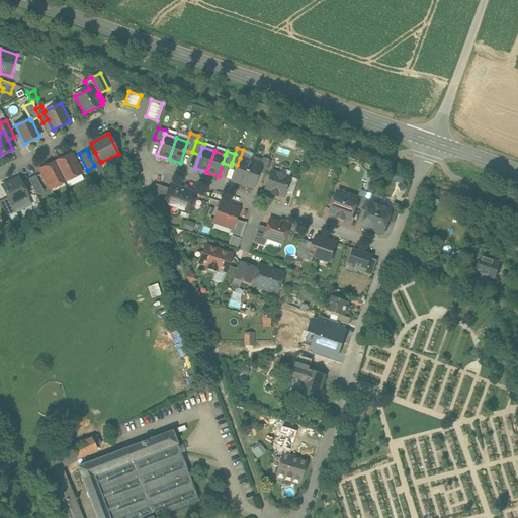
[(95,153),(89,156),(94,166),(97,172),(104,168),(101,162),(100,162),(95,153)]
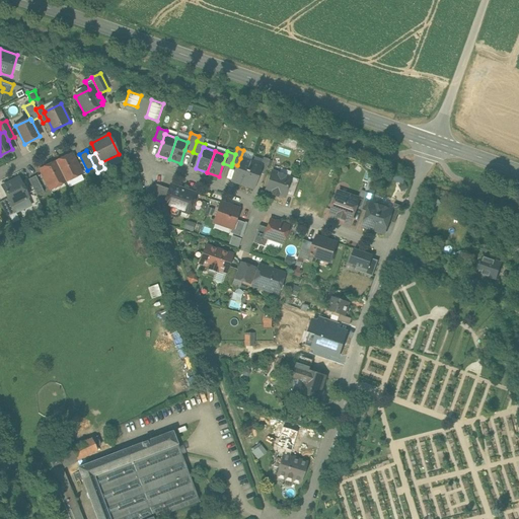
[(71,154),(56,161),(66,180),(81,173),(71,154)]
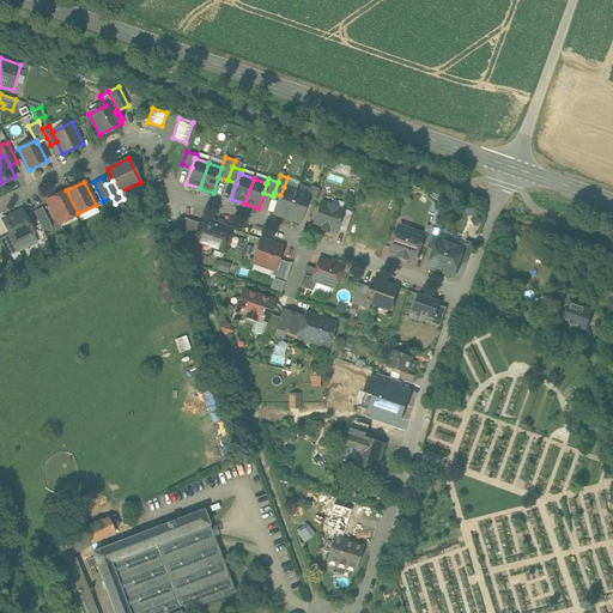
[(311,186),(308,195),(309,195),(305,204),(313,206),(319,188),(311,186)]
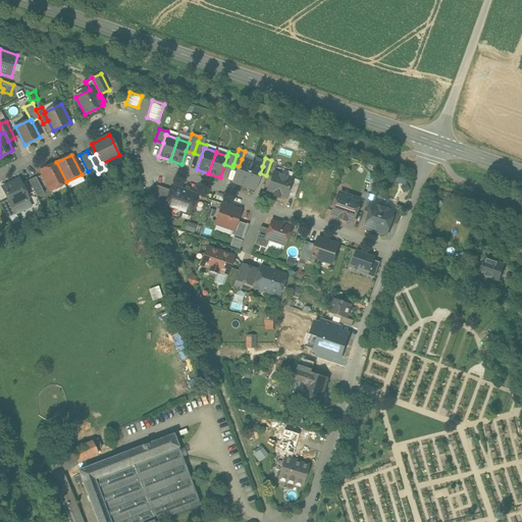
[(242,159),(239,166),(233,181),(244,186),(252,162),(242,159)]
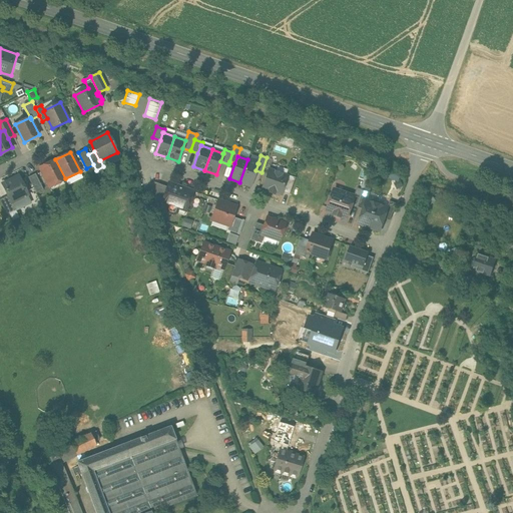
[(55,159),(41,167),(50,186),(65,178),(55,159)]
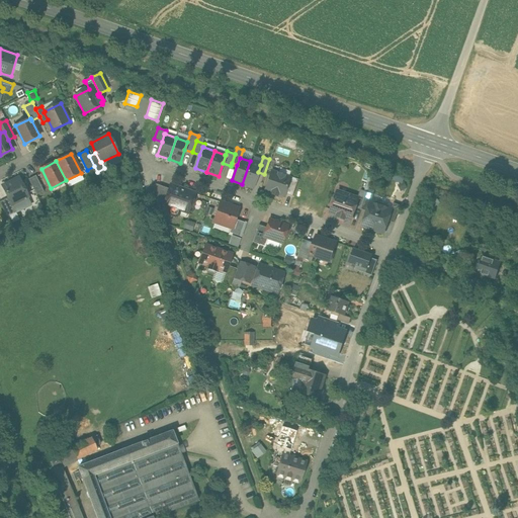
[(250,161),(242,184),(253,188),(258,172),(261,165),(260,165),(250,161)]
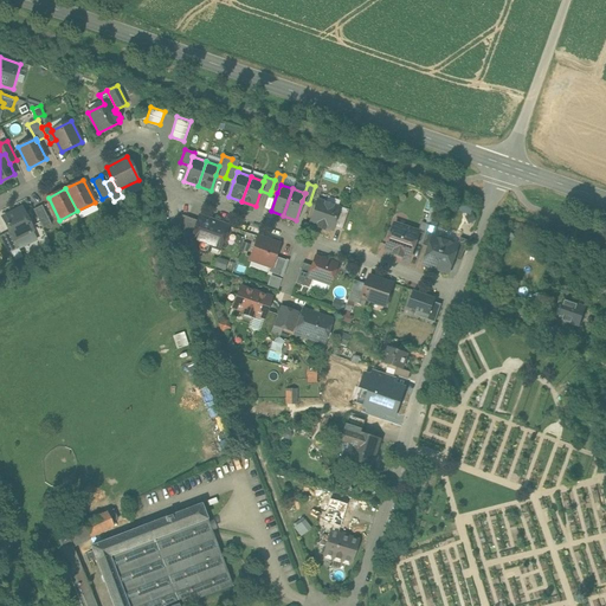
[(340,207),(317,200),(310,223),(317,225),(317,227),(324,230),(324,227),(333,230),(334,227),(340,207)]
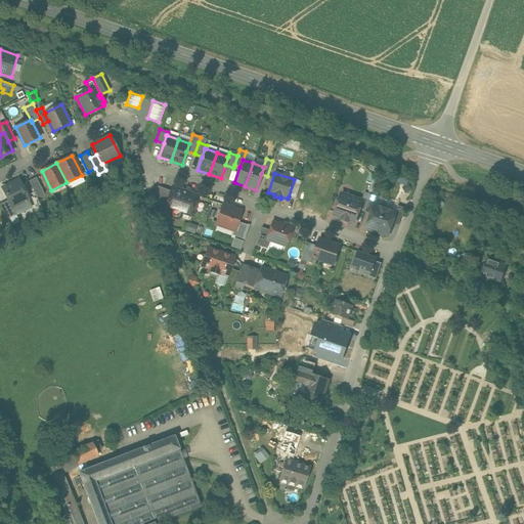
[(44,193),(36,177),(29,181),(37,198),(44,193)]
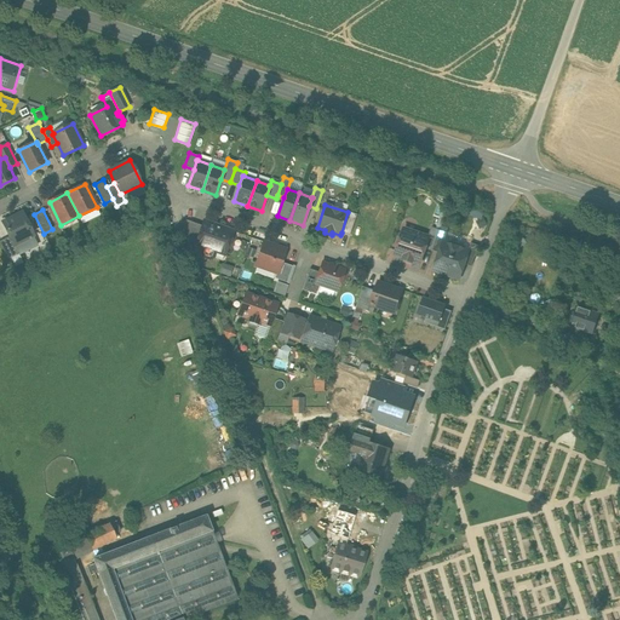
[(348,212),(342,233),(350,235),(357,214),(348,211),(348,212)]
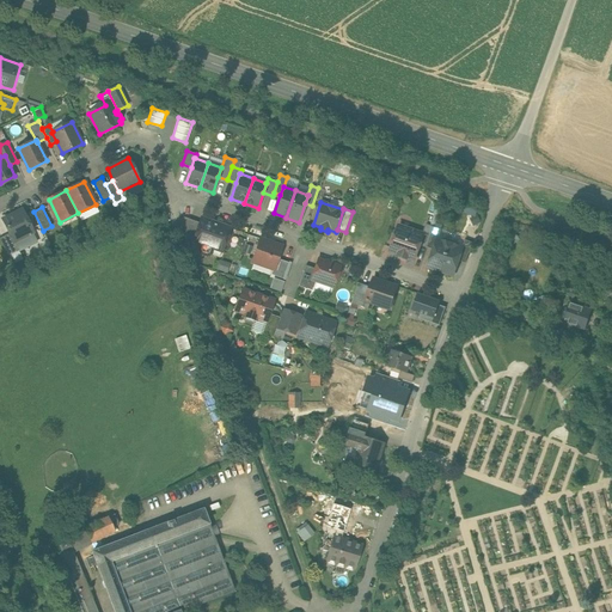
[(37,242),(22,210),(4,219),(10,233),(14,242),(19,250),(37,242)]
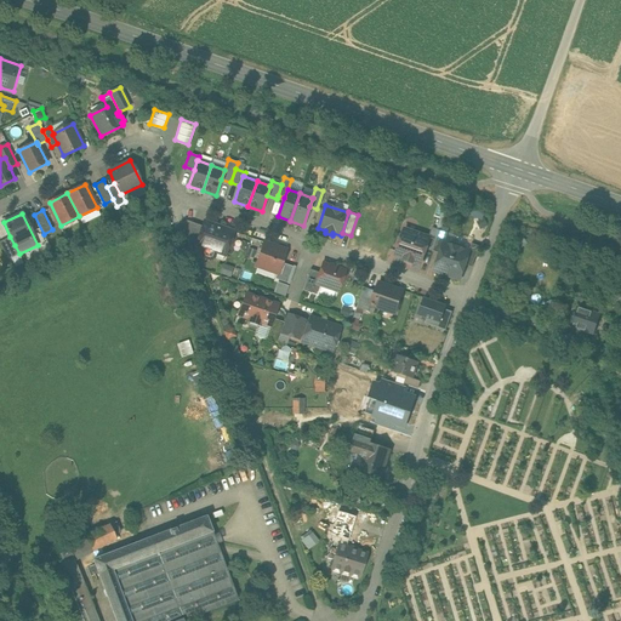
[(203,227),(187,221),(183,222),(191,243),(197,245),(203,227)]
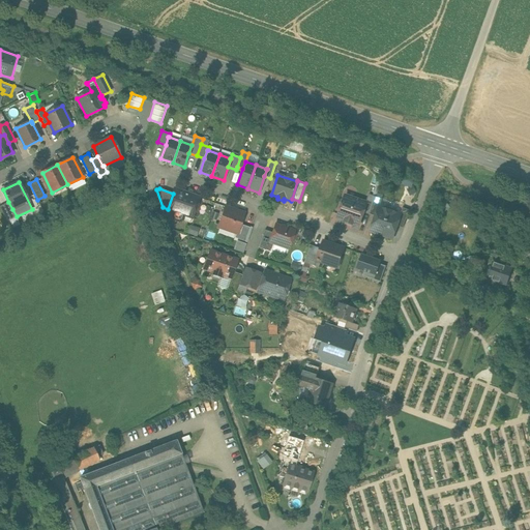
[(199,198),(177,190),(176,194),(173,194),(168,209),(175,211),(173,216),(175,219),(179,221),(182,219),(183,214),(192,217),(199,198)]
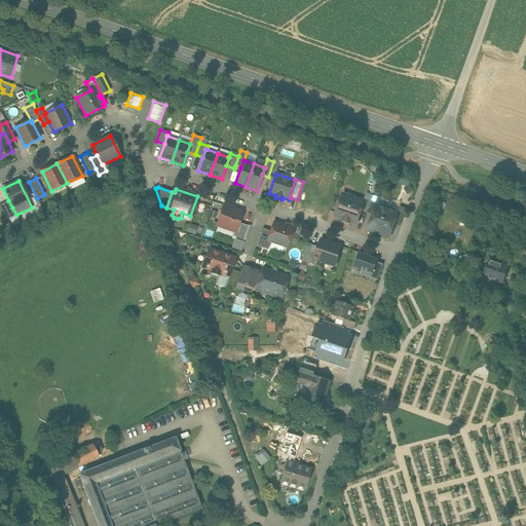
[(367,192),(364,201),(365,201),(362,211),(367,213),(374,195),(367,192)]
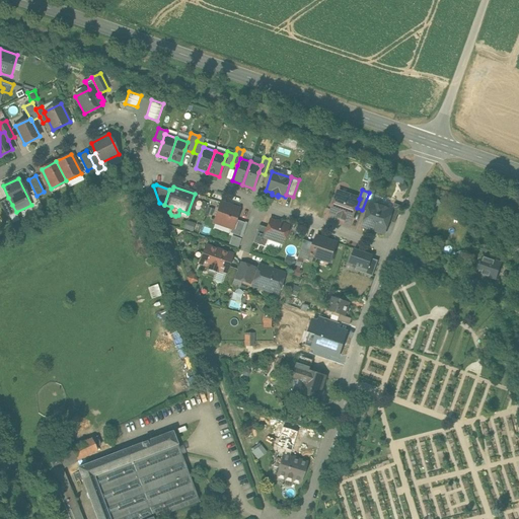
[(359,199),(339,192),(337,197),(336,196),(332,204),(334,205),(331,213),(339,215),(338,217),(345,220),(346,218),(352,220),(357,208),(360,199),(359,199)]
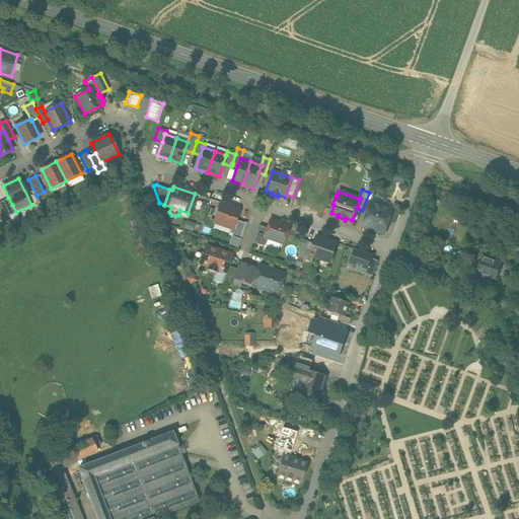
[(369,193),(362,210),(368,212),(371,202),(372,202),(374,195),(369,193)]
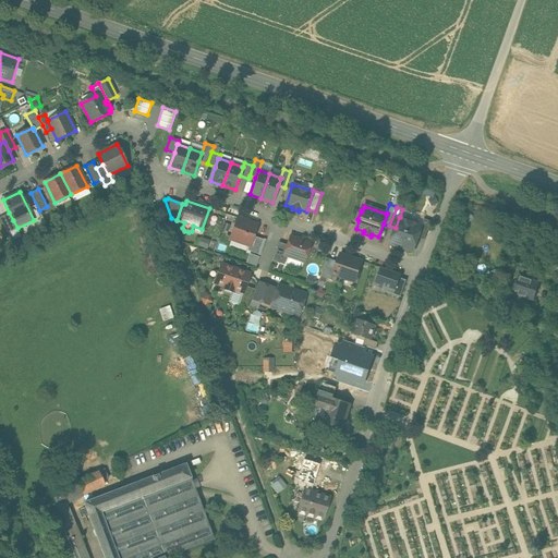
[(9,213),(0,217),(0,218),(7,233),(17,228),(13,220),(9,213)]
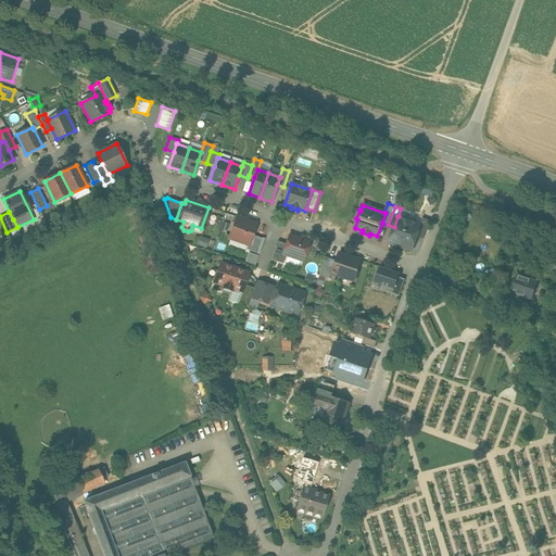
[(220,225),(223,216),(215,214),(213,223),(220,225)]
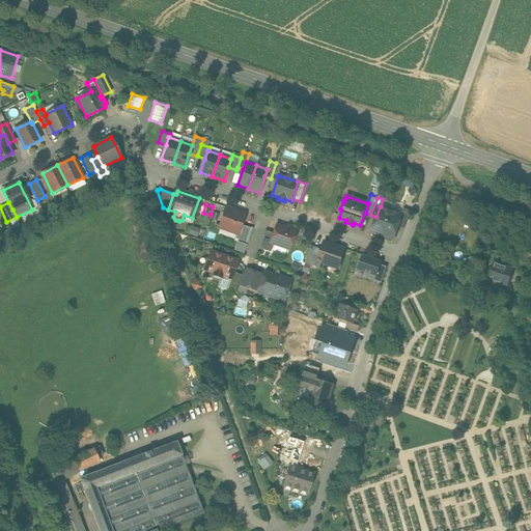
[(381,206),(380,206),(376,217),(371,231),(383,235),(391,211),(381,206)]
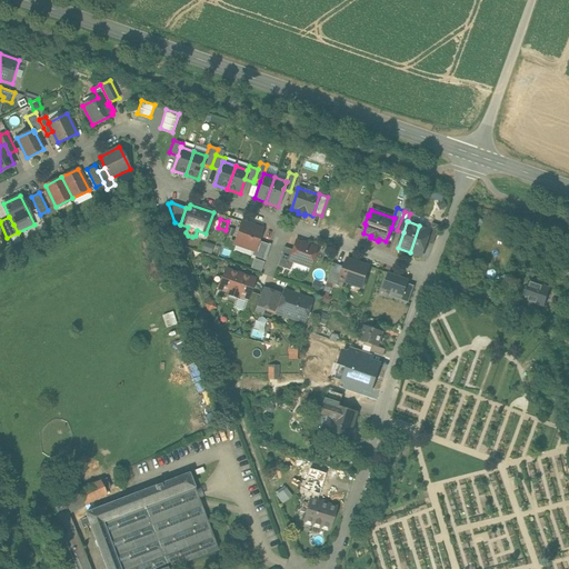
[(262,229),(242,222),(235,243),(253,250),(255,250),(258,240),(262,229)]
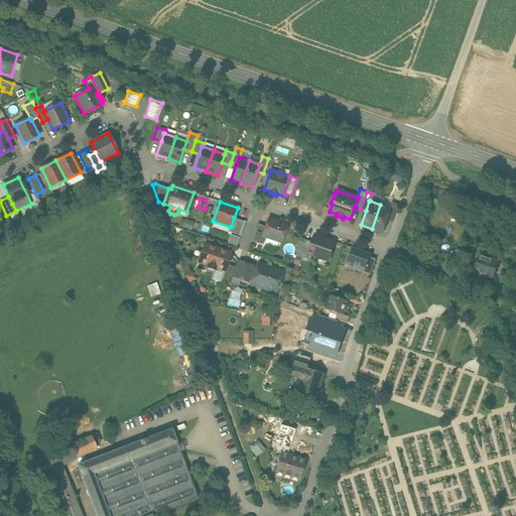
[(392,203),(390,209),(391,209),(387,220),(392,222),(398,205),(392,203)]
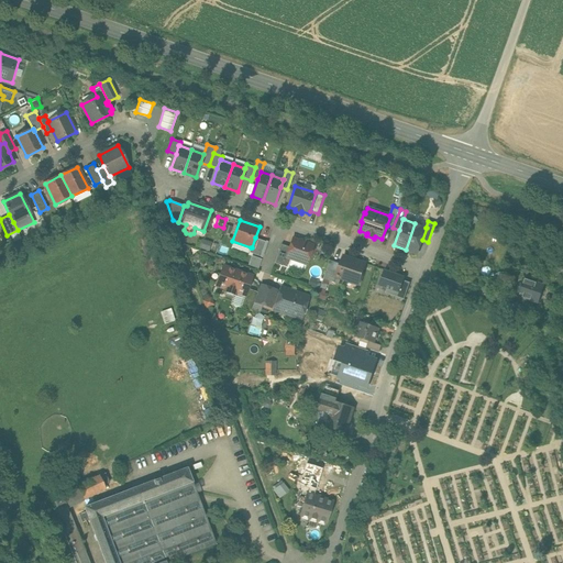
[(426,228),(415,223),(406,250),(418,253),(422,240),(427,228),(426,228)]
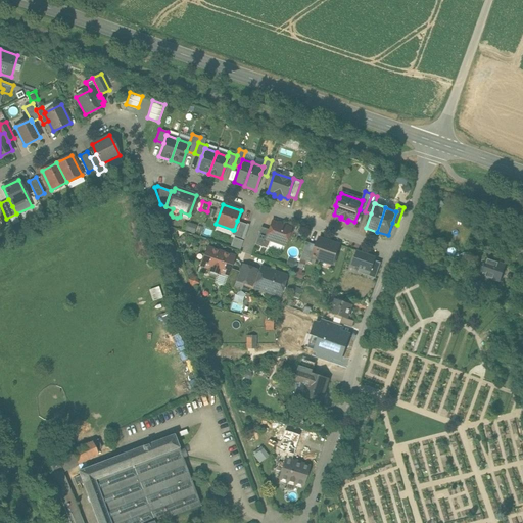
[(247,225),(237,221),(234,230),(233,230),(232,235),(242,238),(247,225)]
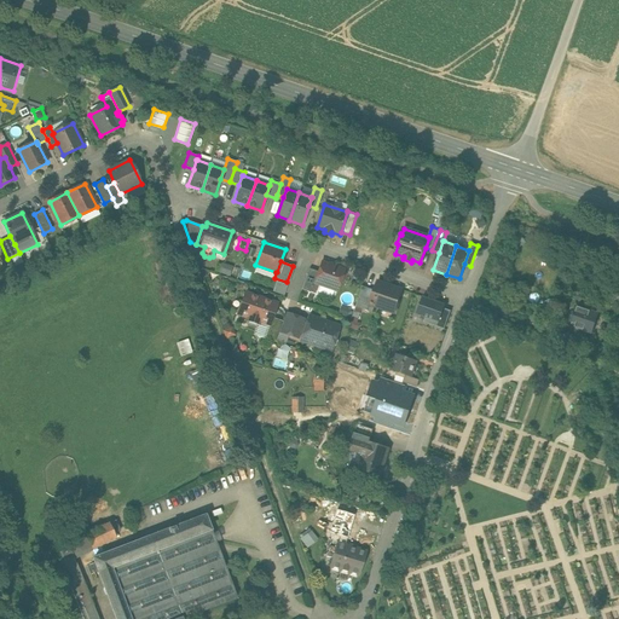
[(232,267),(223,262),(219,272),(230,276),(232,267)]
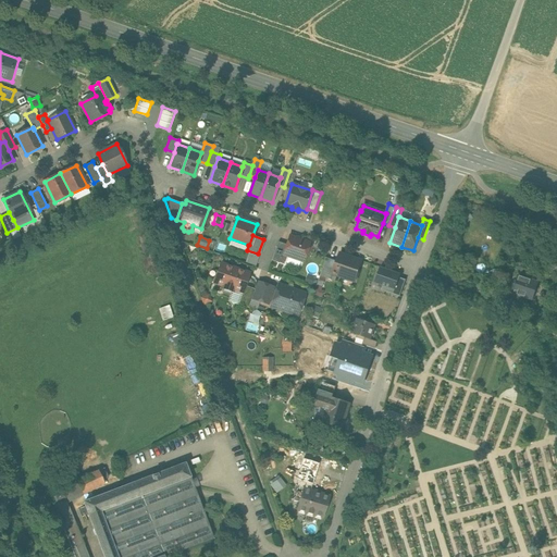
[(310,243),(289,236),(286,245),(283,255),(287,257),(288,256),(304,261),(310,243)]
